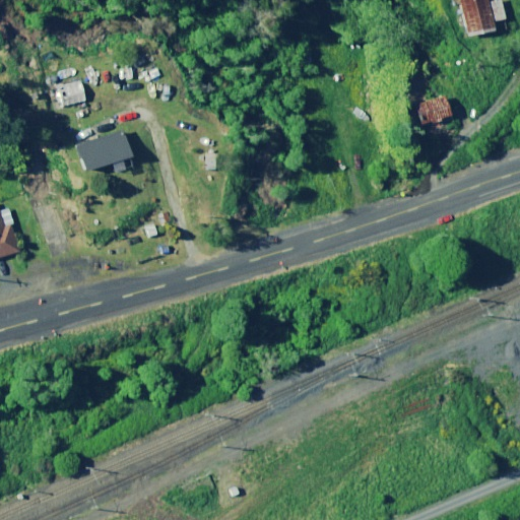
[(486,3),(485,0),(455,0),(463,37),(493,30),(491,21),(504,19),(500,0),(486,3)]
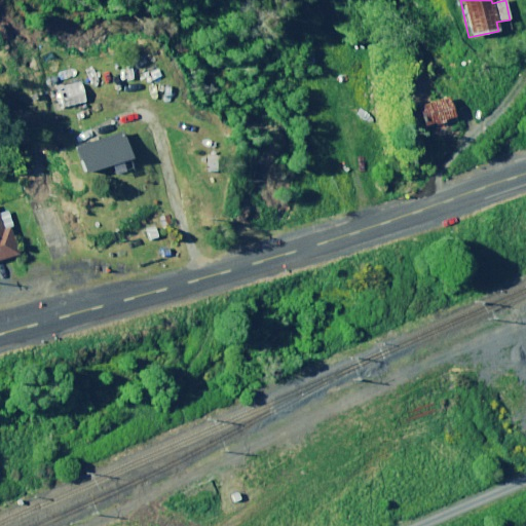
[(85,102),(80,83),(57,88),(62,108),(85,102)]
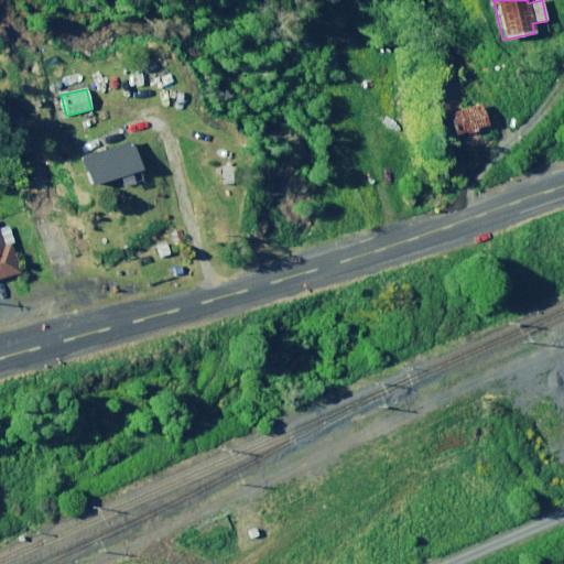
[(487,127),(481,104),(470,107),(469,104),(458,107),(459,110),(447,114),(454,136),(465,132),(466,134),(477,132),(476,129),(487,127)]
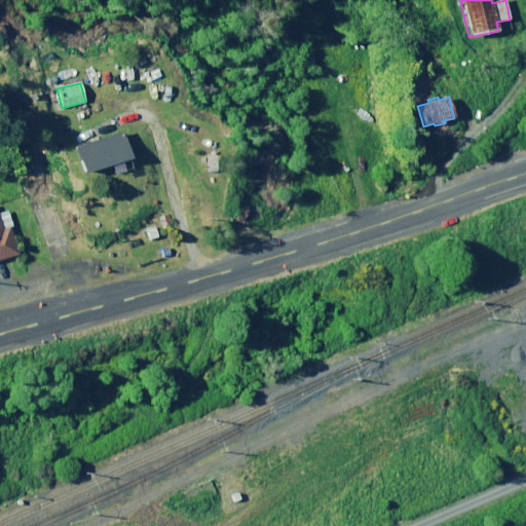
[(133,167),(123,134),(76,147),(83,173),(111,164),(113,174),(133,167)]
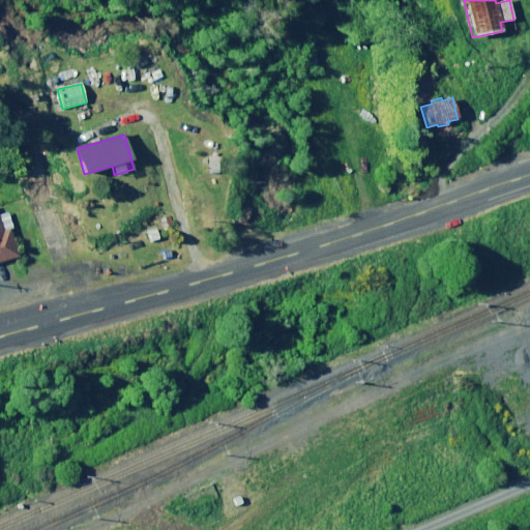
[(0,215),(0,262),(18,257),(9,229),(13,228),(8,213),(0,215)]
